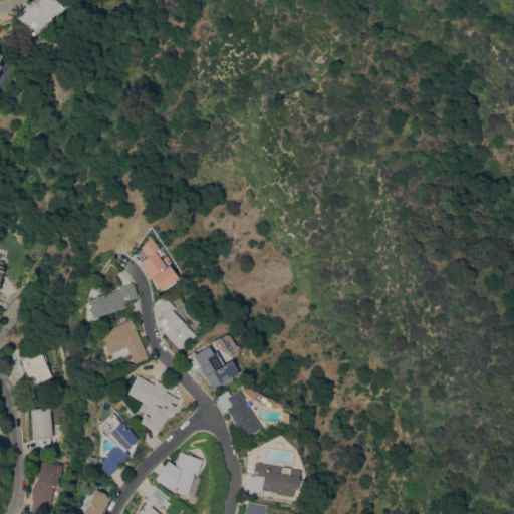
[(57,0),(63,7),(35,30),(28,22),(26,24),(17,13),(32,0),(57,0)]
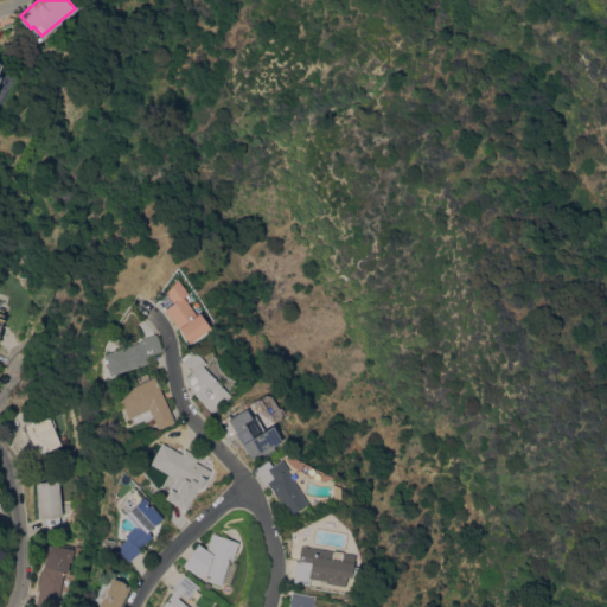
[(186,293),(181,296),(195,314),(197,312),(209,327),(189,343),(163,310),(172,302),(163,291),(177,280),(186,293)]
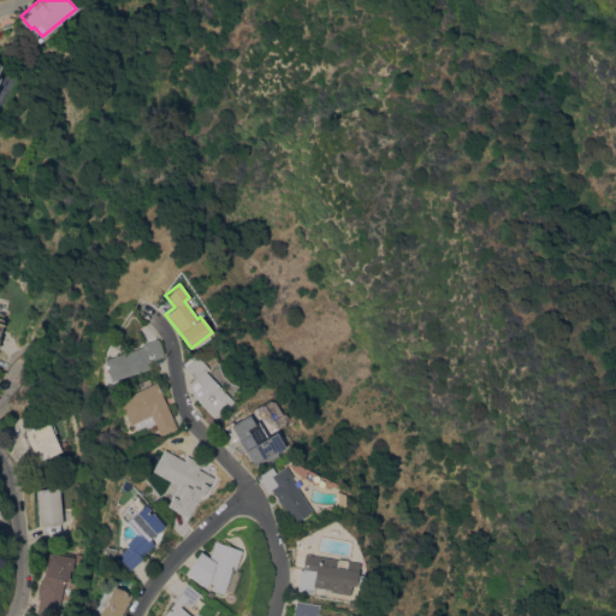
[(148,359),(150,367),(110,381),(104,359),(141,347),(141,344),(157,338),(161,355),(159,356),(148,359)]
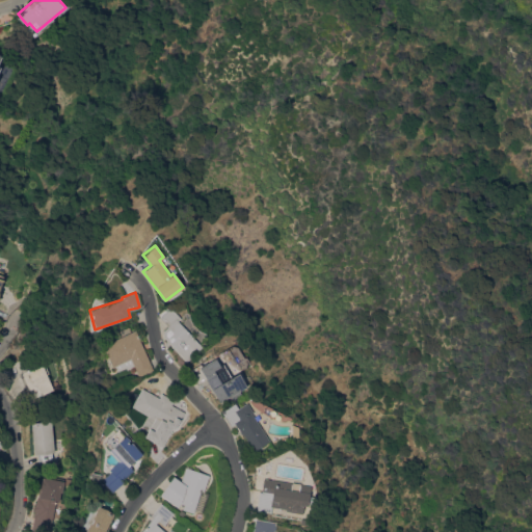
[(170,309),(180,318),(177,321),(201,346),(187,361),(163,337),(162,330),(166,325),(158,318),(164,312),(168,308),(170,309)]
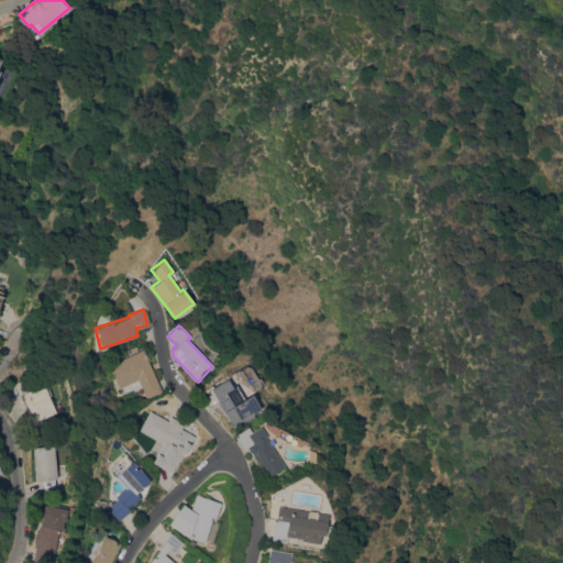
[(107,365),(142,349),(159,392),(145,398),(140,387),(133,390),(132,388),(123,393),(121,387),(118,388),(107,365)]
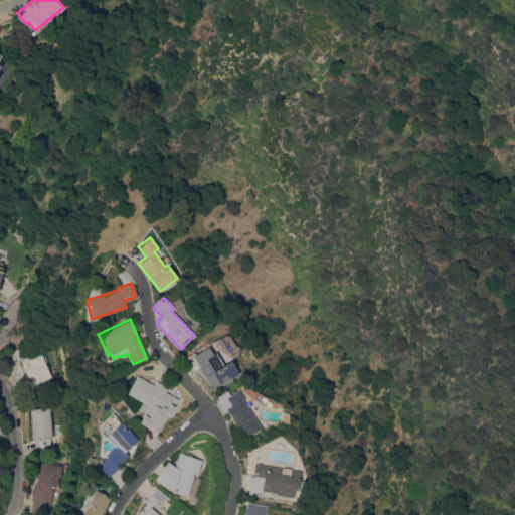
[(237,374),(210,389),(200,371),(201,370),(199,366),(190,372),(182,358),(192,352),(193,354),(207,346),(211,354),(214,352),(222,365),(229,361),(237,374)]
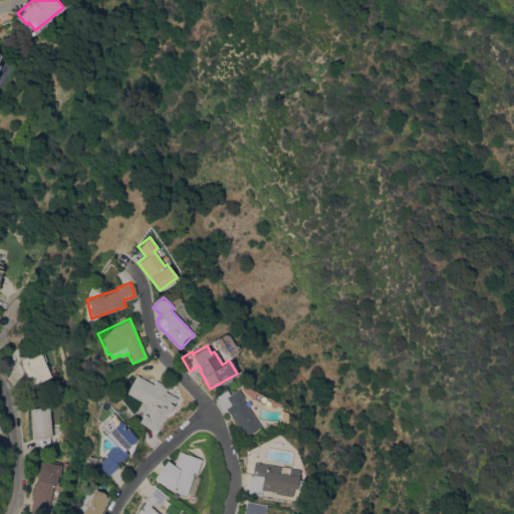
[(51,376),(39,381),(32,384),(26,372),(24,374),(17,360),(22,358),(22,359),(37,352),(38,354),(41,353),(48,370),(51,376)]
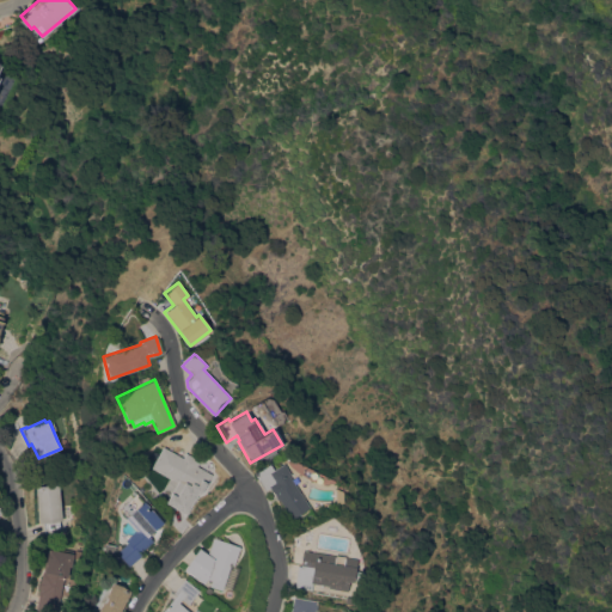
[(209,473),(206,481),(208,482),(194,507),(175,496),(176,495),(161,487),(164,483),(163,483),(166,476),(159,472),(157,476),(148,471),(152,465),(150,464),(138,460),(152,445),(160,450),(161,447),(209,473)]
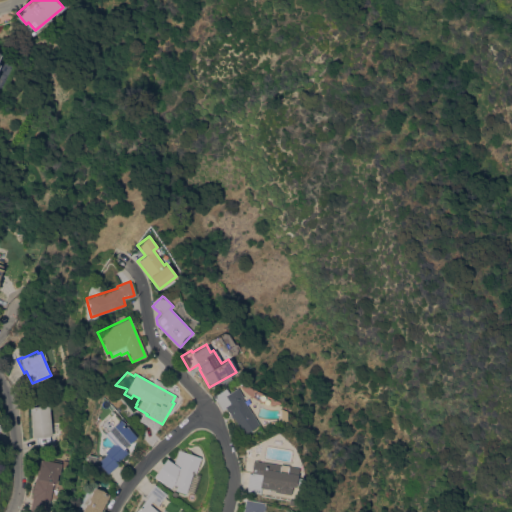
[(232,418),(231,418),(224,408),(221,410),(211,396),(224,388),(227,393),(236,387),(242,396),(240,398),(258,424),(243,434),(232,418)]
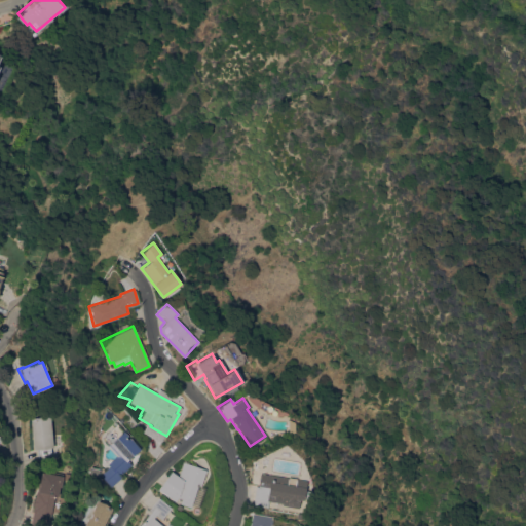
[(53,447),(51,447),(52,457),(39,459),(38,449),(34,449),(31,418),(50,416),(53,447)]
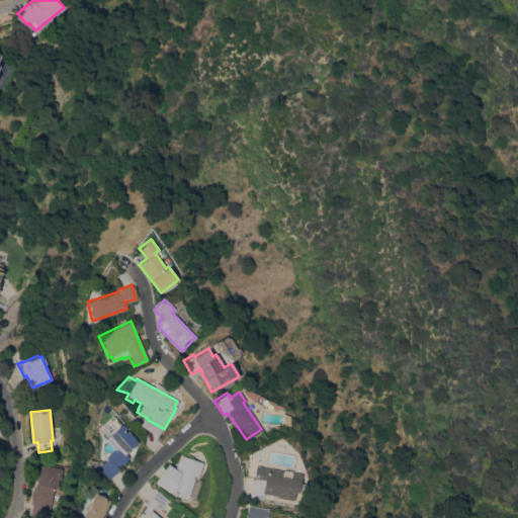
[(115,416),(125,427),(123,429),(137,443),(125,453),(130,457),(118,467),(120,469),(109,479),(100,468),(109,460),(105,456),(114,449),(103,436),(98,430),(115,416)]
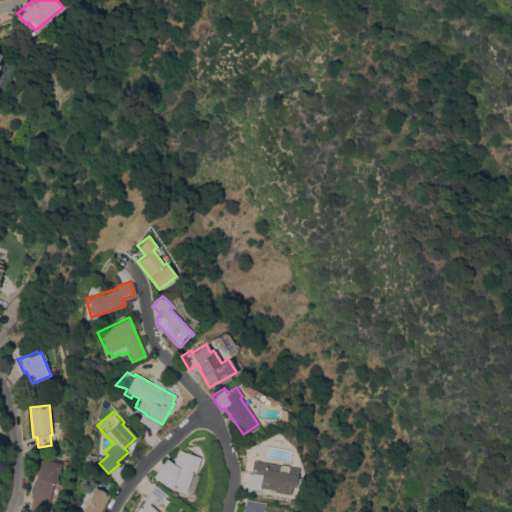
[(170,488),(153,476),(167,458),(173,463),(178,449),(201,457),(196,473),(201,474),(195,494),(187,491),(186,493),(175,490),(177,485),(173,484),(170,488)]
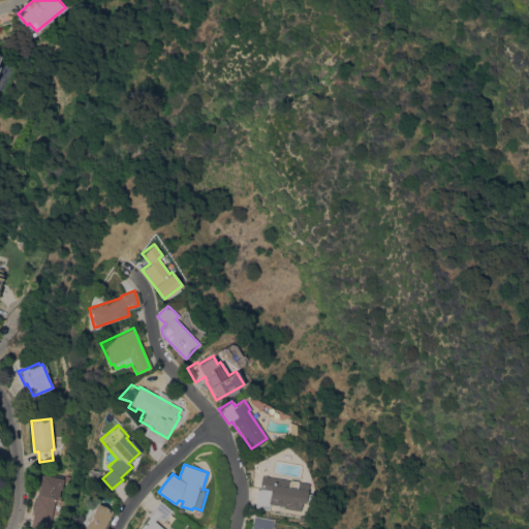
[(43,528),(31,527),(34,514),(33,514),(36,494),(37,495),(38,491),(40,491),(40,488),(39,488),(41,474),(64,478),(65,474),(70,476),(69,483),(64,481),(62,490),(60,490),(59,498),(56,498),(50,528),(43,528)]
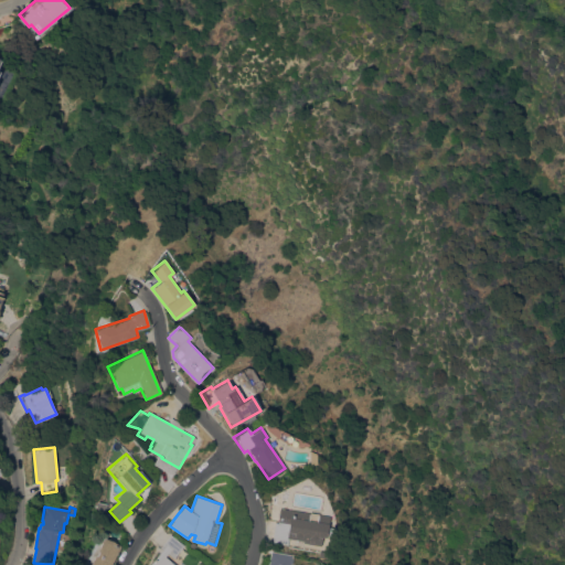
[(326,535),(326,537),(321,536),(320,545),(302,542),(302,541),(288,539),(287,545),(270,542),(272,534),(274,522),(276,523),(279,508),(326,516),(329,516),(327,526),(331,528),(330,535),(327,535),(326,535)]
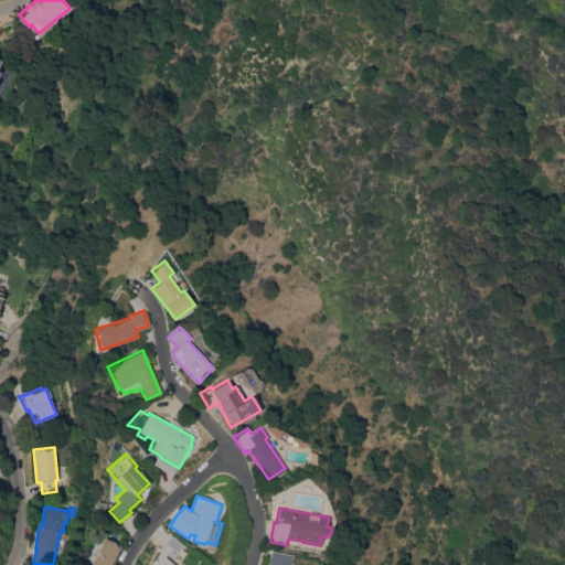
[(149,564),(163,548),(160,546),(171,534),(184,545),(174,557),(169,553),(166,556),(176,564),(149,564)]
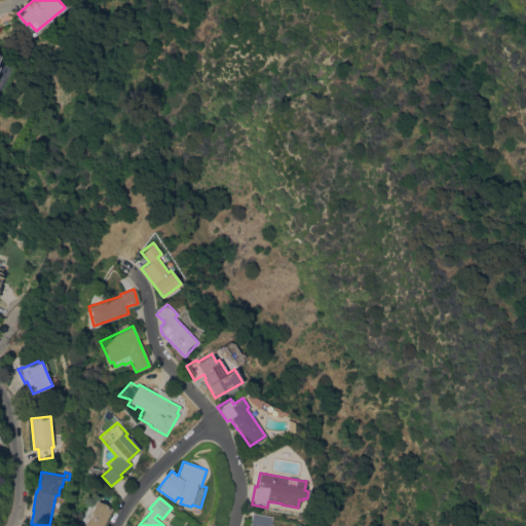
[(102,525),(84,525),(97,500),(110,508),(102,525)]
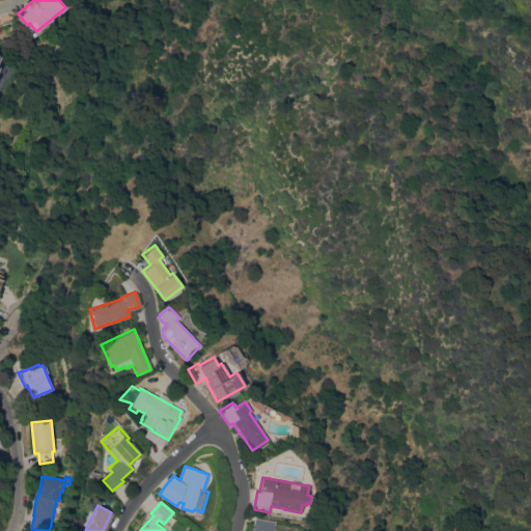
[(274,522),(273,530),(250,530),(253,518),(260,519),(274,521),(274,522)]
